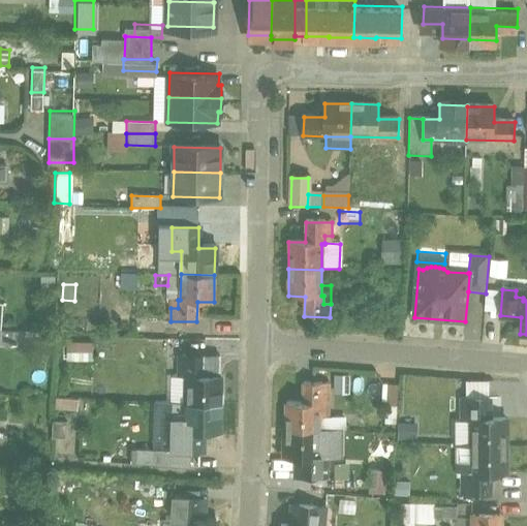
[(351,309),(338,309),(338,320),(350,320),(351,309)]
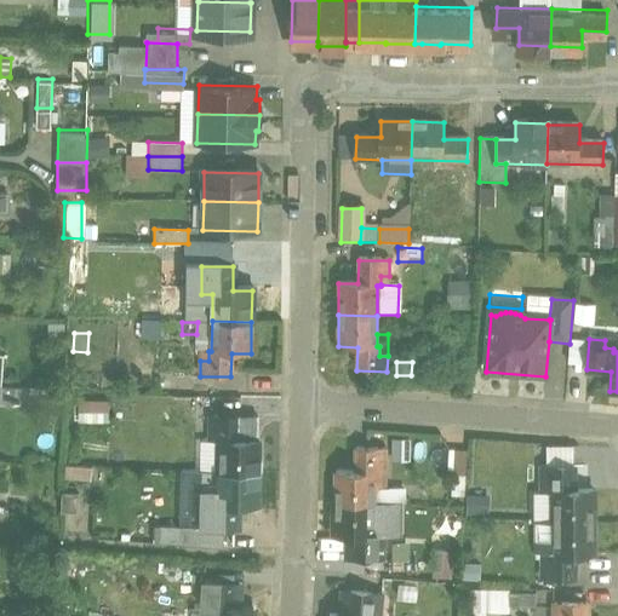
[(200,383),(173,381),(173,396),(199,396),(200,383)]
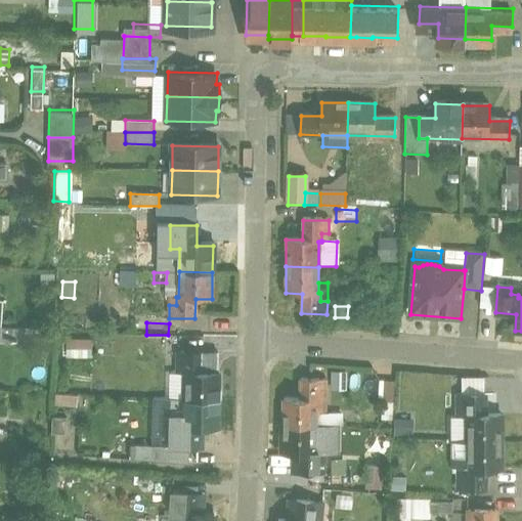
[(88,358),(88,340),(63,340),(63,358),(88,358)]
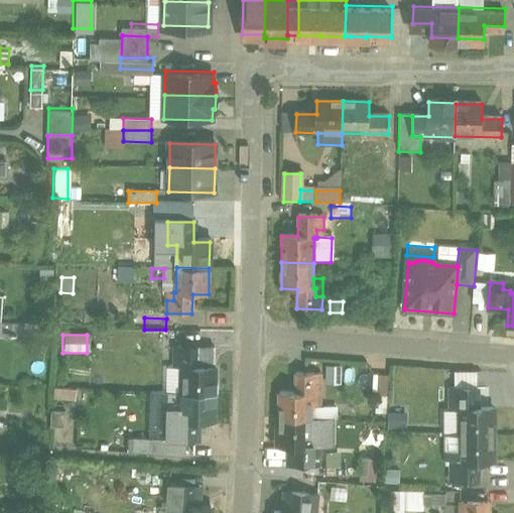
[(199,349),(173,348),(173,361),(180,361),(180,369),(182,369),(182,394),(215,395),(215,369),(199,369),(199,349)]
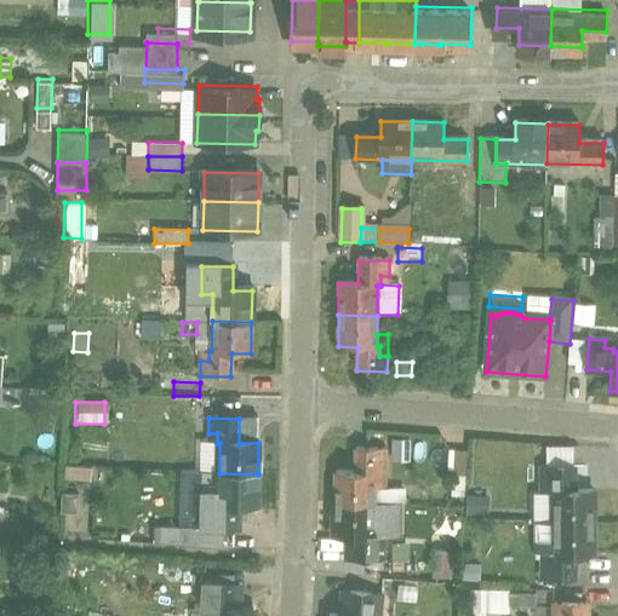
[(385,450),(355,450),(355,475),(336,473),(335,505),(373,506),(375,490),(385,491),(385,490),(385,450)]
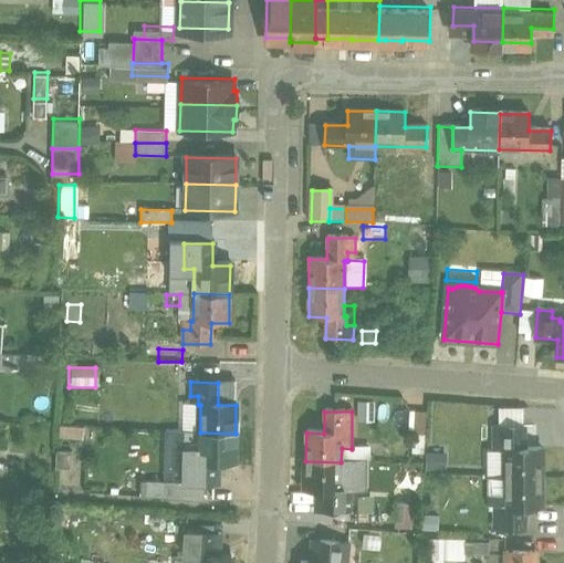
[(426,414),(415,414),(414,436),(425,437),(426,414)]
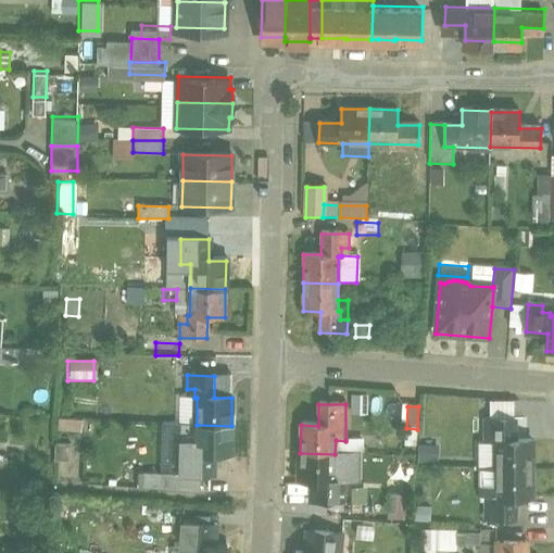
[(514,442),(514,420),(486,420),(486,435),(493,435),(493,443),(496,443),(496,470),(531,470),(531,442),(514,442)]
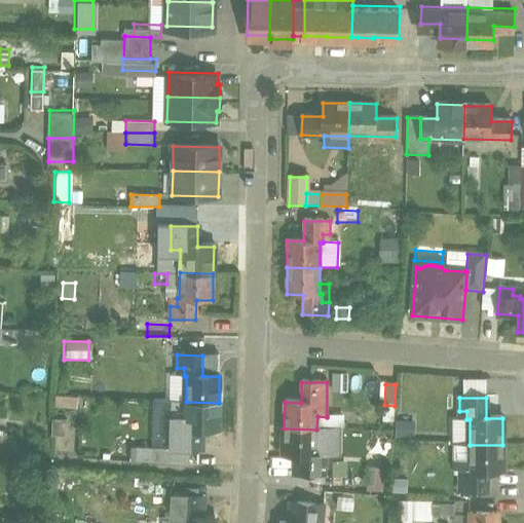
[(219,403),(186,402),(186,403),(172,403),(172,402),(171,402),(170,449),(170,450),(189,450),(202,450),(202,431),(219,431),(220,403),(219,403)]
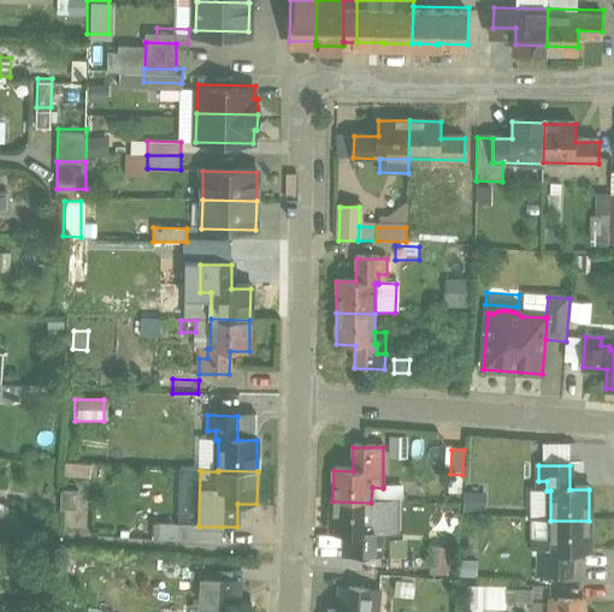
[(462,476),(447,475),(446,494),(450,494),(450,500),(461,500),(462,476)]
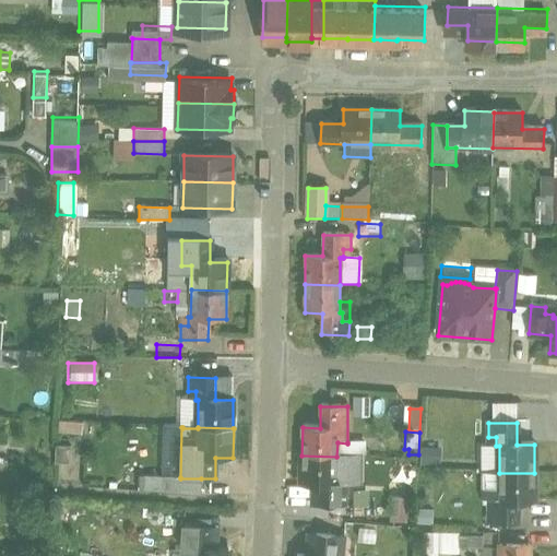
[(175,475),(175,441),(161,442),(161,475),(175,475)]
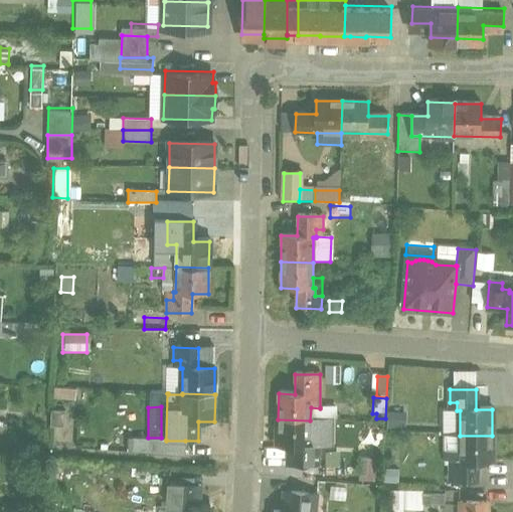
[(338,410),(325,409),(325,407),(320,407),(320,408),(311,407),(310,420),(338,421),(338,420),(338,411),(338,410)]
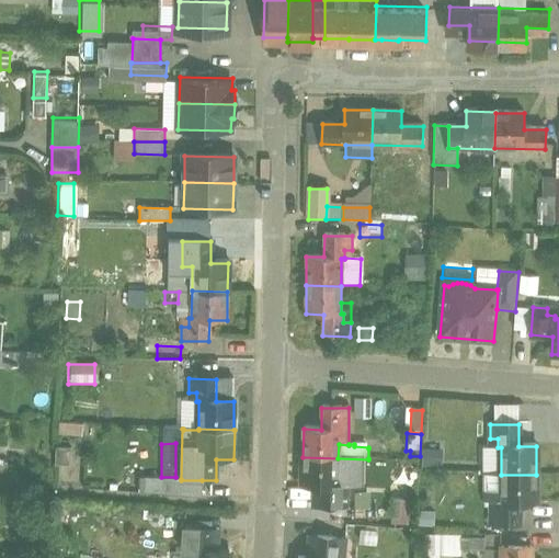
[(55,466),(70,467),(71,450),(56,448),(55,466)]
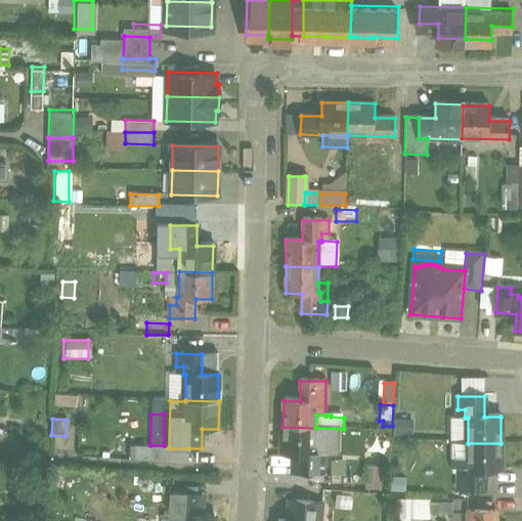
[(359,420),(344,419),(344,428),(359,430),(359,420)]
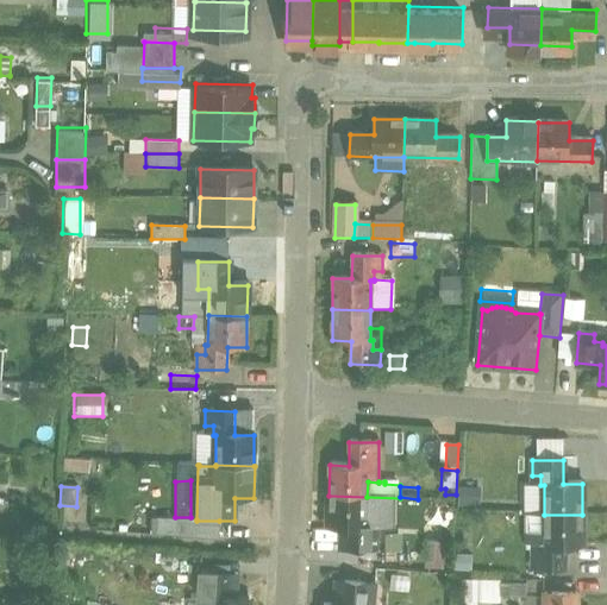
[(367,497),(329,496),(329,527),(348,528),(348,550),(377,552),(377,536),(369,536),(369,527),(367,527),(367,497)]
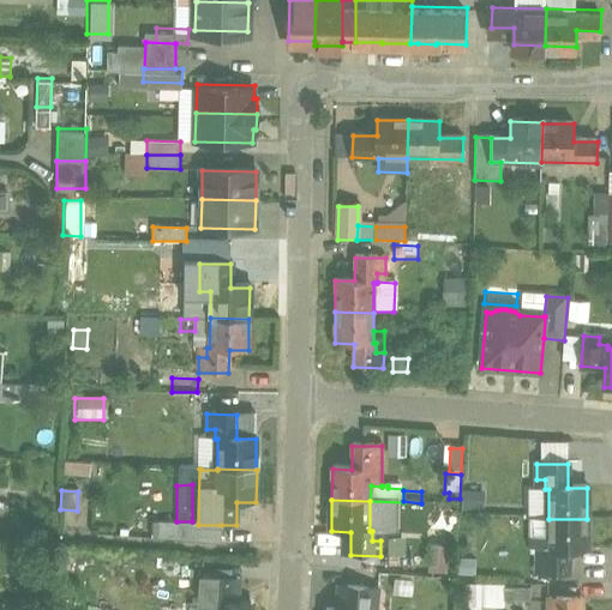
[(587,519),(549,519),(549,549),(545,549),(545,559),(538,559),(538,574),(568,573),(568,550),(587,550),(587,519)]
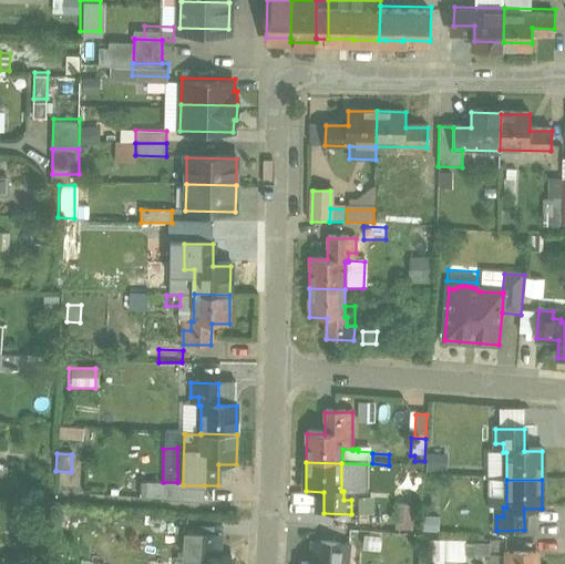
[(183,485),(183,484),(165,484),(165,501),(204,504),(204,485),(183,485)]
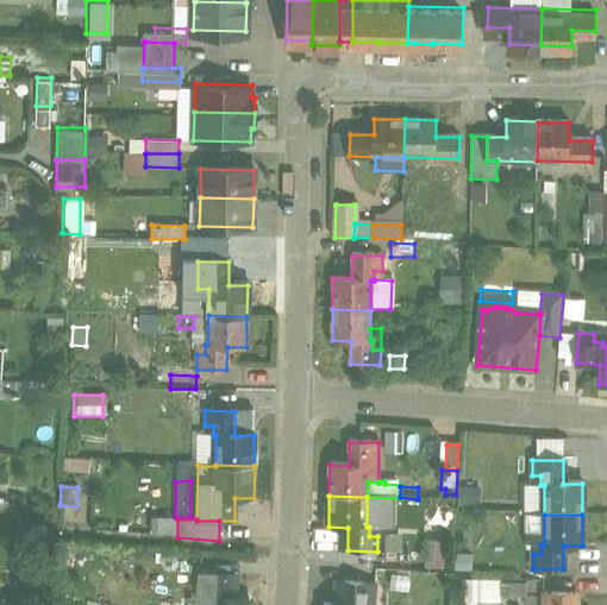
[(410,572),(364,568),(363,579),(381,580),(381,590),(408,592),(410,572)]
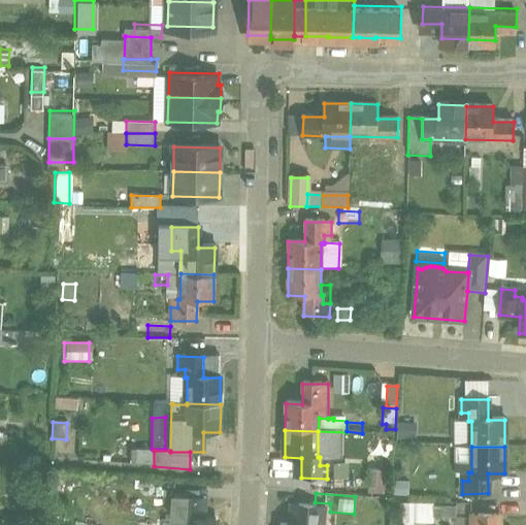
[(199,500),(173,499),(172,512),(179,513),(178,520),(182,521),(182,524),(215,524),(215,522),(198,520),(199,500)]
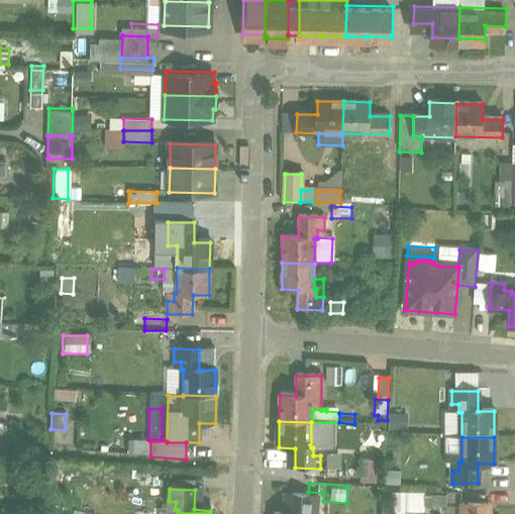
[(421,513),(421,493),(389,493),(389,513),(421,513)]
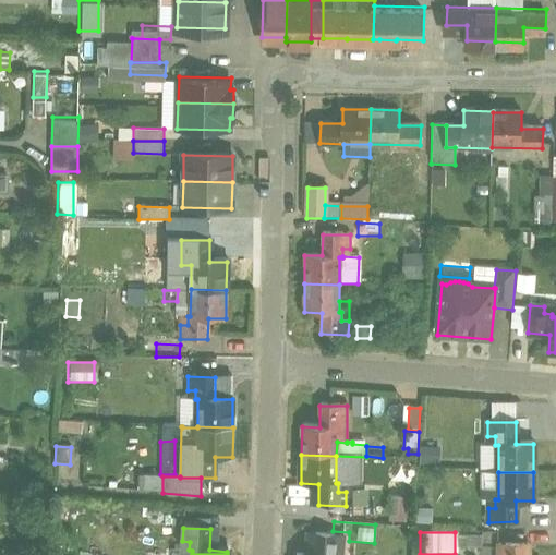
[(482,537),(458,535),(458,549),(482,549),(482,537)]
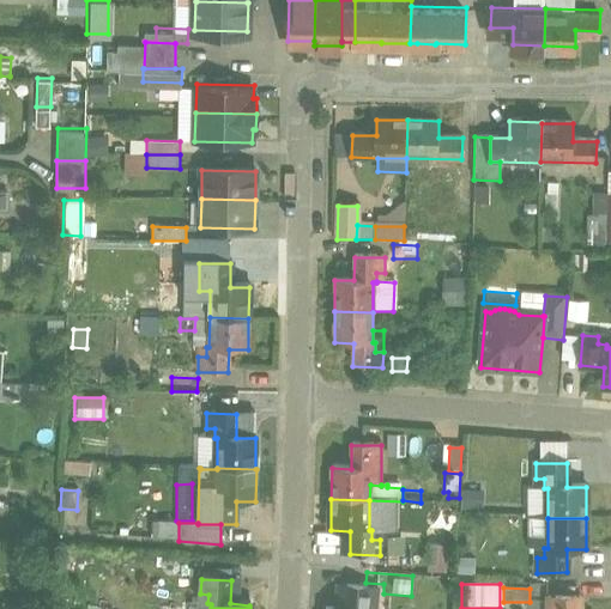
[(346,589),(345,608),(374,608),(376,591),(346,589)]
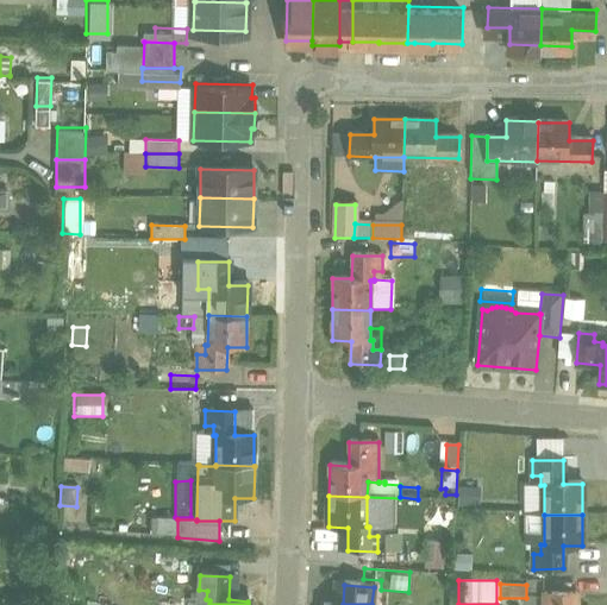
[(573,604),(573,594),(543,594),(543,604),(573,604)]
